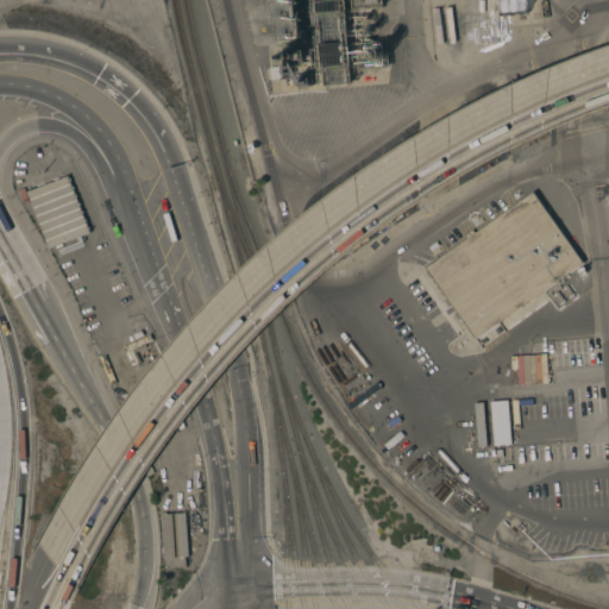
[(278,41),(275,0),(296,0),(301,38),(278,41)]
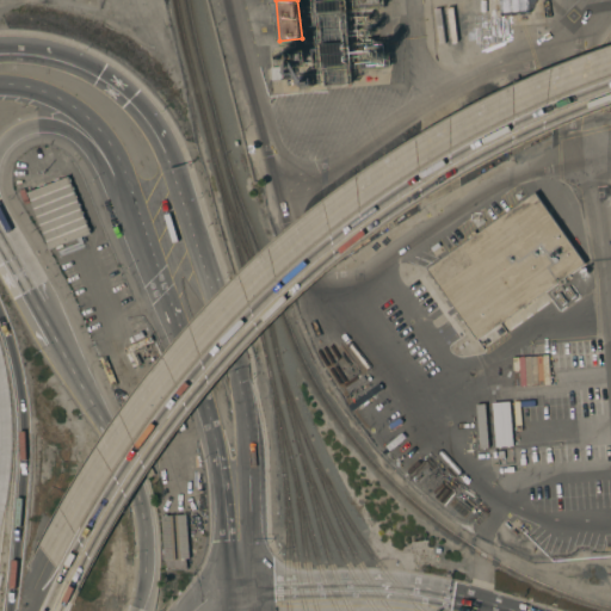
[(319,13),(318,4),(344,1),(344,11),(319,13)]
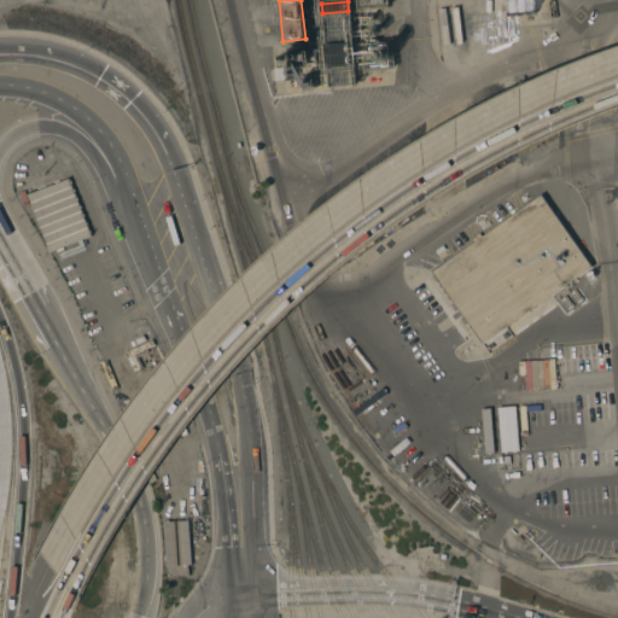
[(351,42),(351,53),(326,56),(325,45),(351,42)]
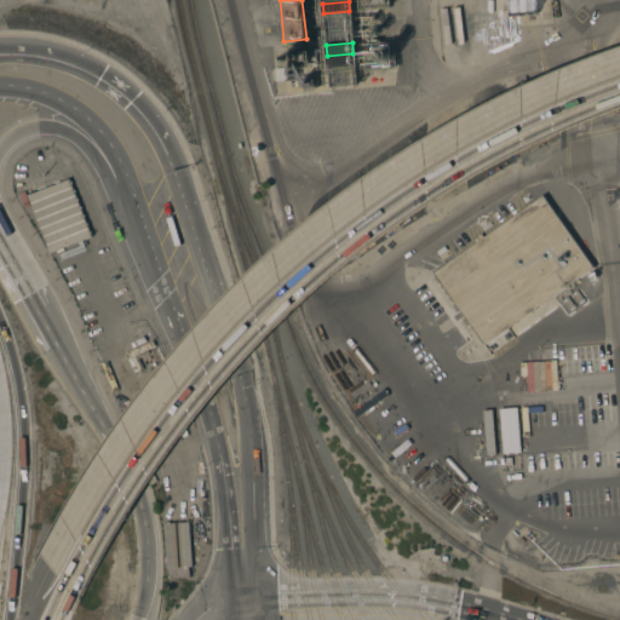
[(281,52),(298,51),(298,55),(313,53),(313,65),(282,68),(281,52)]
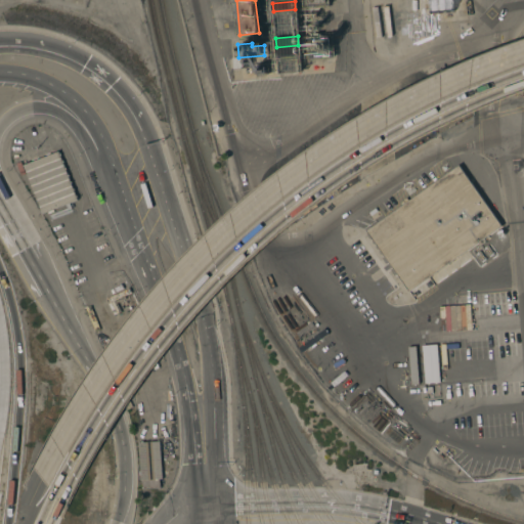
[(277,56),(276,48),(299,46),(299,55),(277,56)]
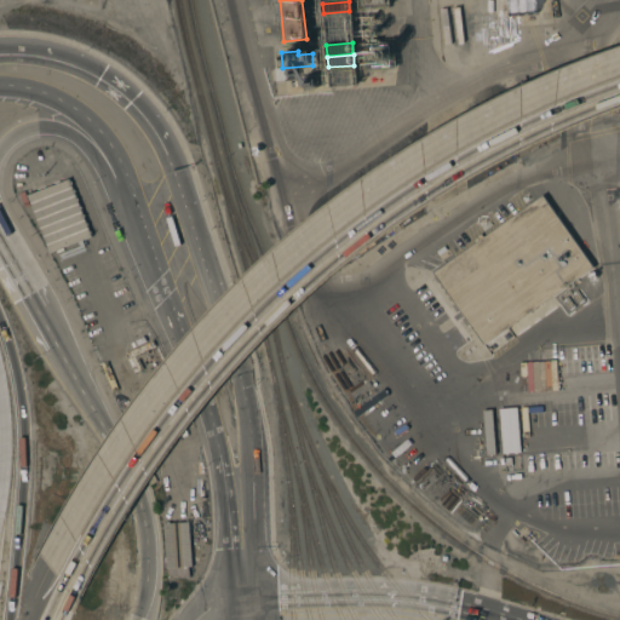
[(285,68),(285,81),(276,81),(275,69),(285,68)]
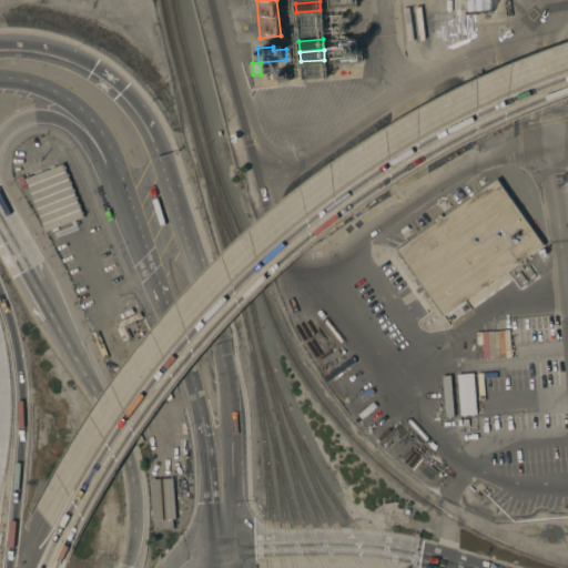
[(324,78),(304,80),(303,67),(323,66),(324,78)]
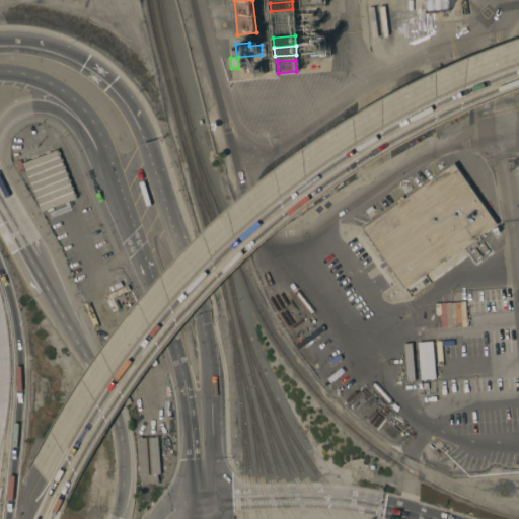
[(57,149),(76,199),(41,212),(21,163),(57,149)]
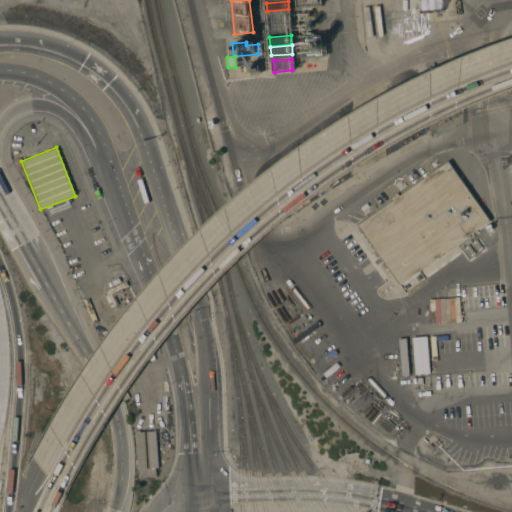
[(358,226),(397,198),(394,195),(397,193),(399,196),(448,161),(490,221),(400,285),(388,268),(386,269),(385,269),(381,264),(379,265),(379,264),(377,265),(375,261),(376,260),(376,259),(377,258),(373,252),(374,252),(373,251),(375,250),(373,248),(372,249),(366,240),(367,239),(366,238),(365,239),(362,235),(364,234),(363,233),(361,234),(358,229),(359,228),(358,226)]
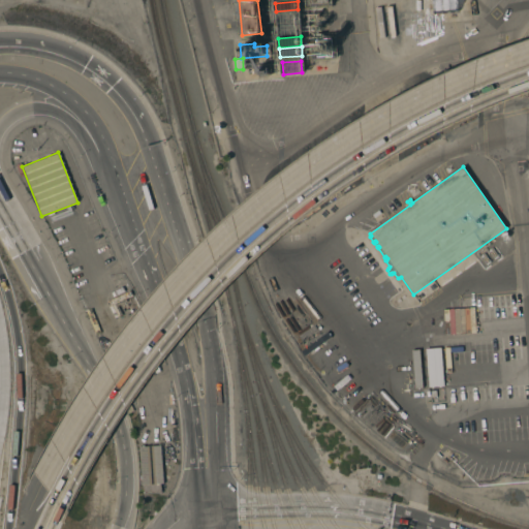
[(378,210),(380,213),(374,218),(372,215),(378,210)]
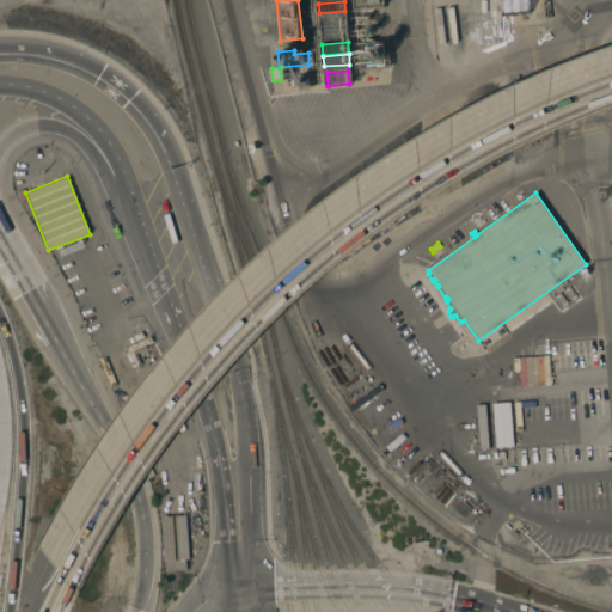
[(188,560),(185,560),(185,570),(165,571),(164,561),(163,562),(160,518),(185,515),(188,560)]
